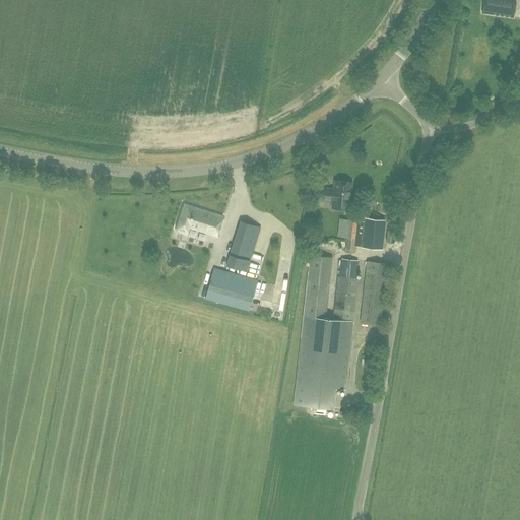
[(513,17),(515,0),(483,0),(482,13),(513,17)]
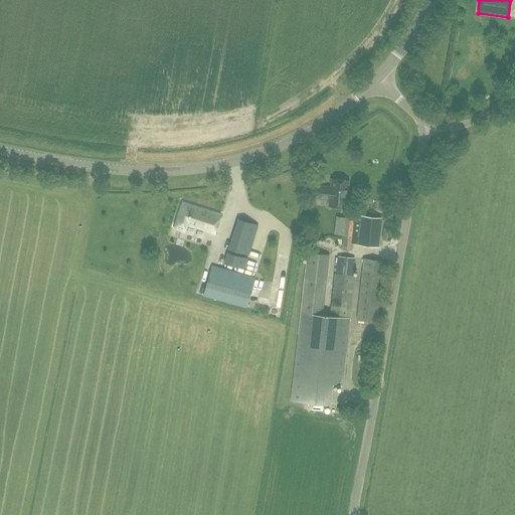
[(502,41),(511,42),(511,38),(514,38),(514,29),(503,28),(502,41)]
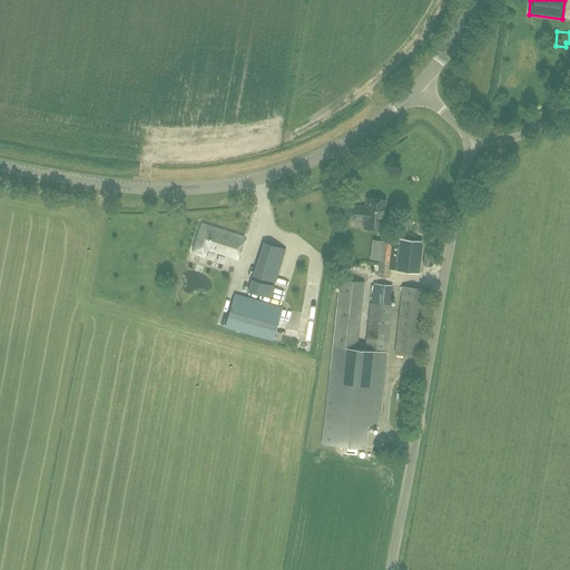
[(367,198),(366,208),(347,206),(346,219),(365,220),(364,228),(382,231),(385,200),(367,198)]
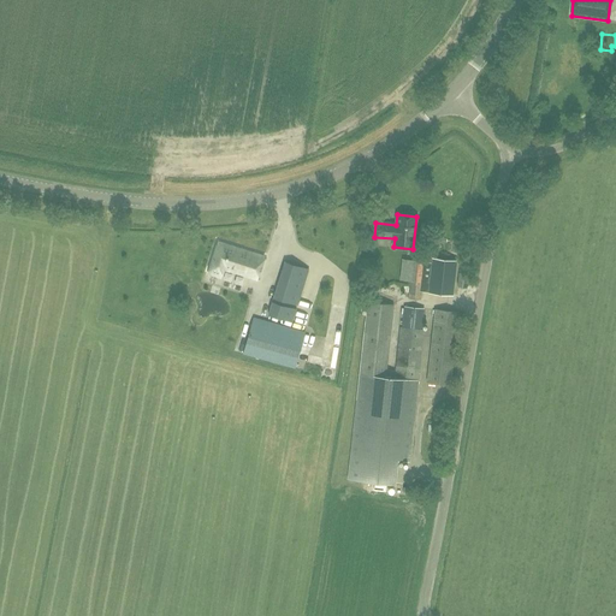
[(256,279),(256,280),(265,256),(218,242),(208,273),(221,278),(225,266),(230,268),(230,270),(248,276),(249,272),(258,274),(256,279)]
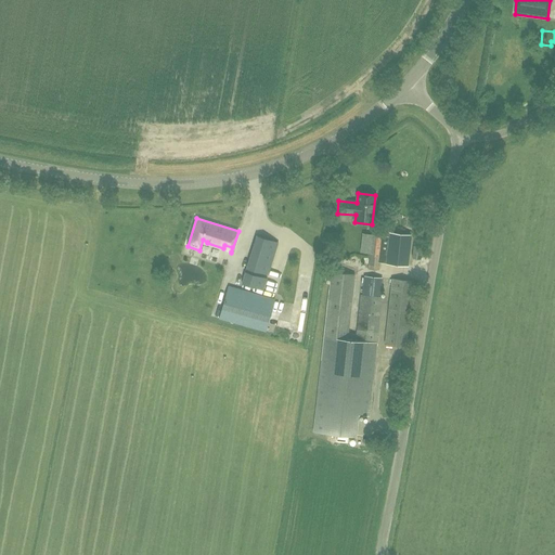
[(408,266),(411,235),(389,233),(389,237),(383,236),(372,235),(370,256),(369,256),(368,269),(379,270),(379,262),(408,266)]
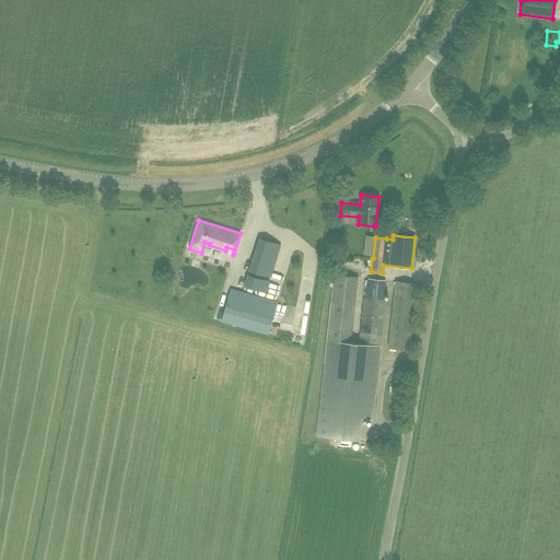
[(249,270),(271,278),(281,245),(259,238),(249,270)]
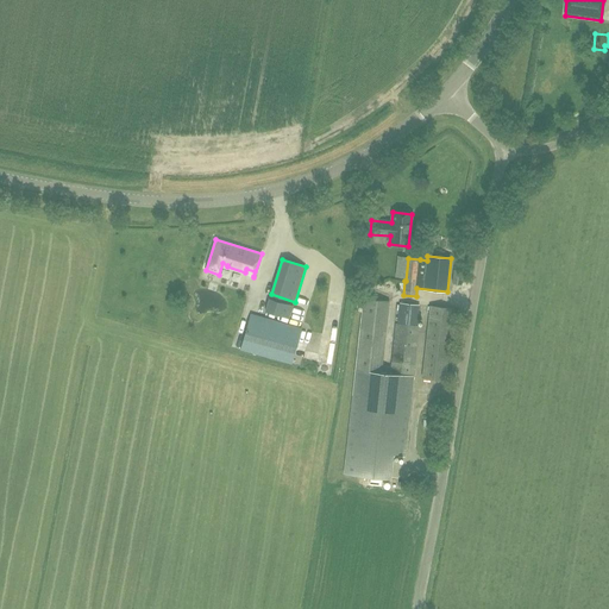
[(403,457),(413,376),(418,326),(416,326),(419,306),(400,303),(397,324),(396,324),(390,374),(381,372),(389,302),(364,299),(356,370),(343,473),(389,478),(391,454),(403,457)]
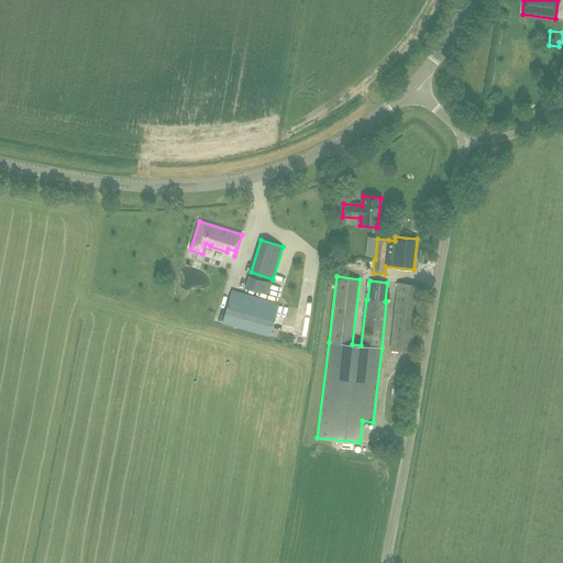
[(256,291),(267,295),(271,283),(260,279),(256,291)]
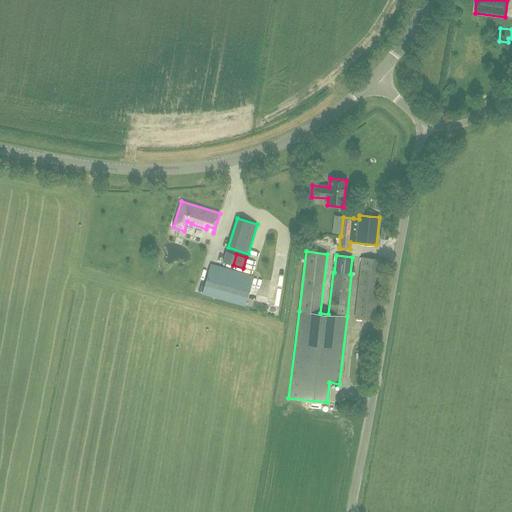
[(374,319),(381,260),(361,257),(355,317),(374,319)]
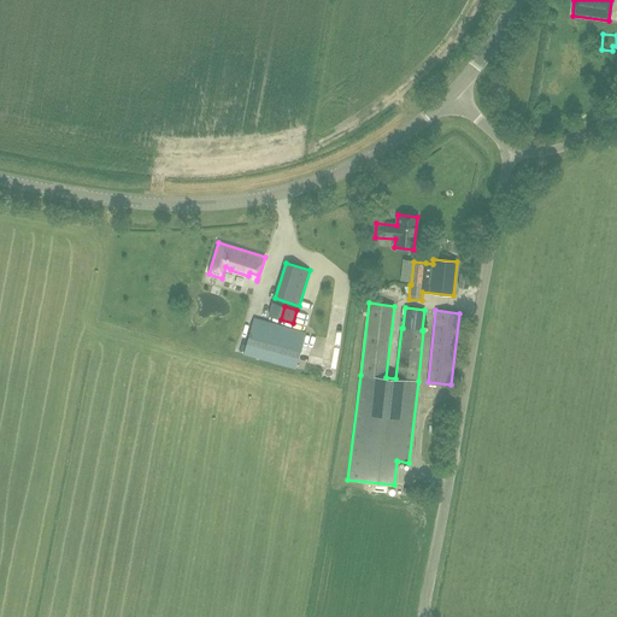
[(295,369),(305,333),(253,318),(244,354),(295,369)]
